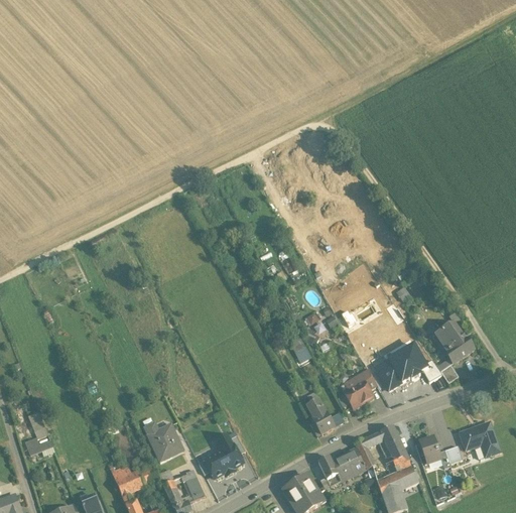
[(317,317),(312,311),(307,314),(311,322),(317,317)]
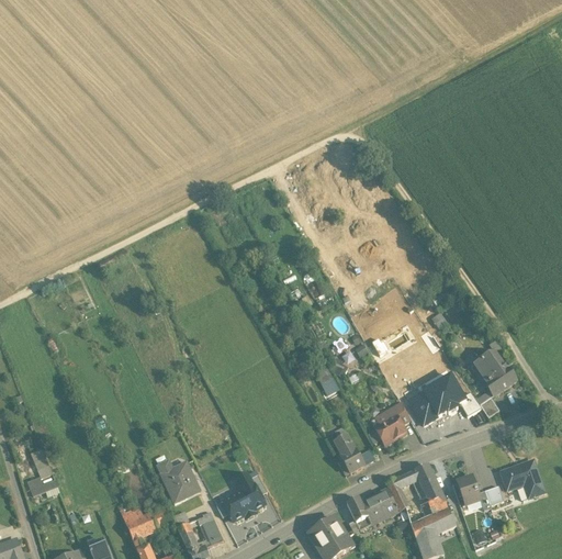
[(368,354),(362,345),(357,349),(362,357),(368,354)]
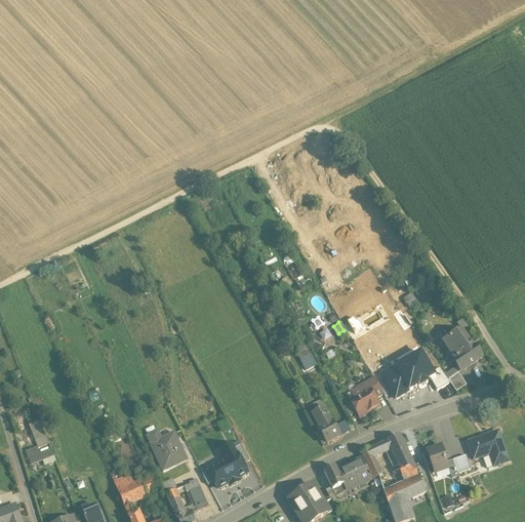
[(325,339),(332,333),(327,327),(320,332),(325,339)]
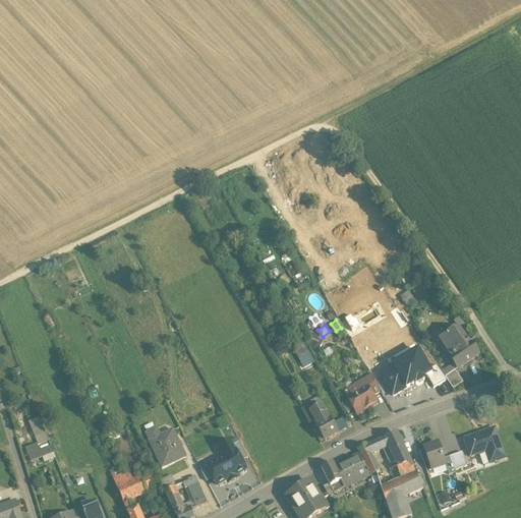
[(466,337),(459,326),(441,338),(452,354),(450,355),(458,367),(478,352),(471,341),(468,343),(464,338),(466,337)]
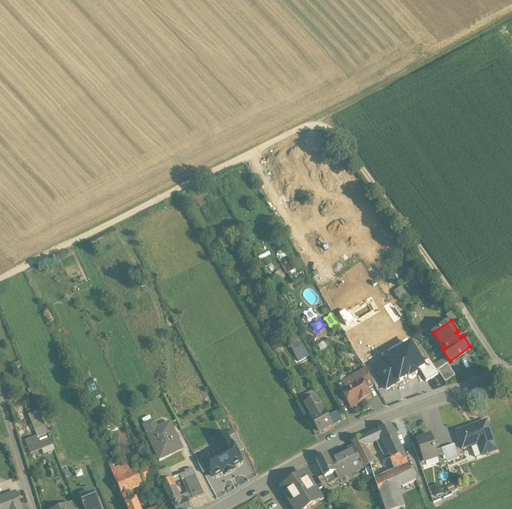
[(312,342),(316,335),(310,332),(306,338),(312,342)]
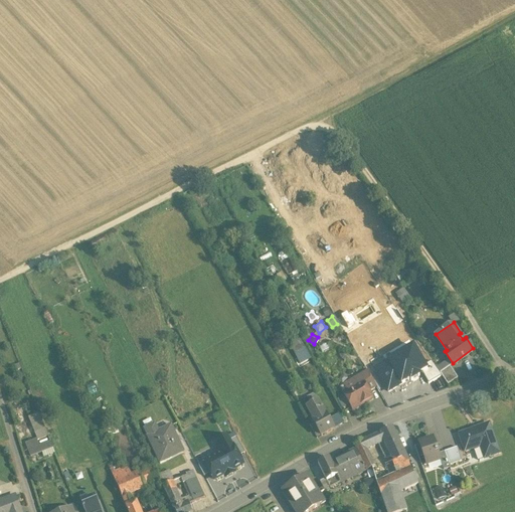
[(290,342),(300,361),(311,355),(300,336),(290,342)]
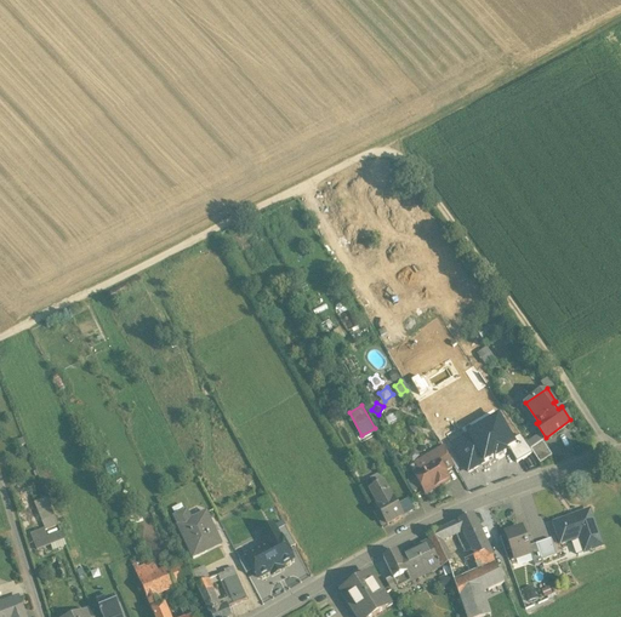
[(500,415),(469,432),(485,460),(496,453),(497,456),(507,450),(506,449),(516,443),(500,415)]
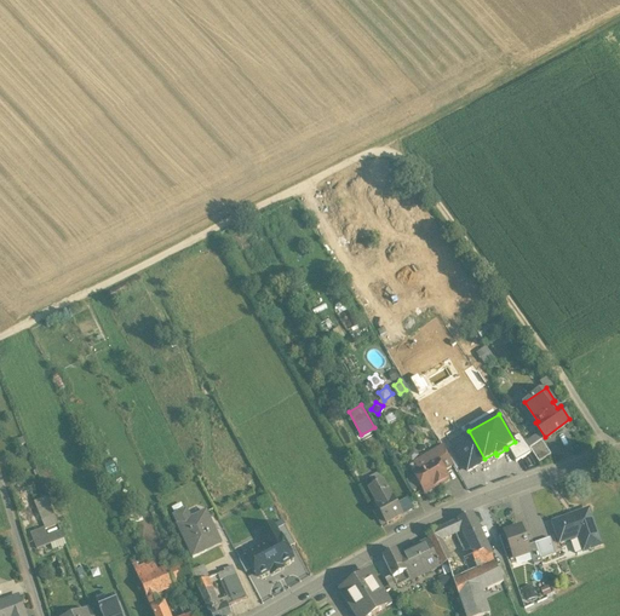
[(452,441),(468,468),(484,459),(469,431),(452,441)]
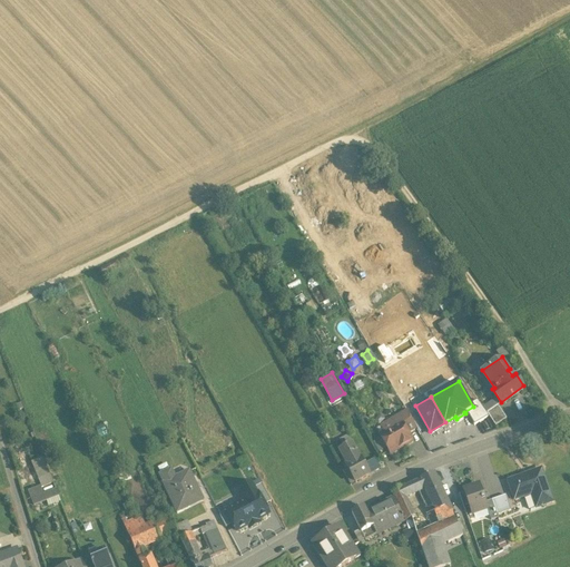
[(498,403),(487,411),(490,416),(495,423),(507,416),(498,403)]
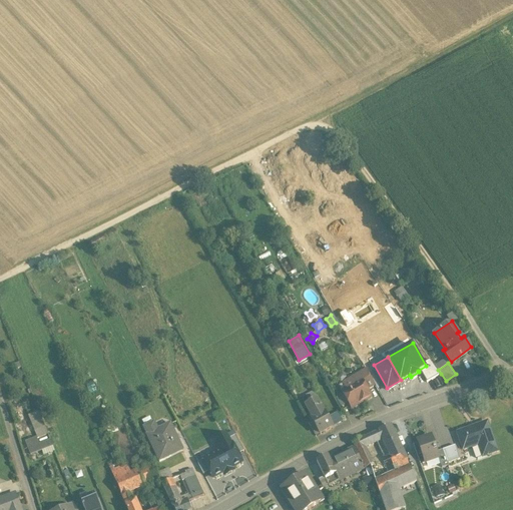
[(366,367),(354,374),(358,380),(361,378),(367,388),(375,383),(366,367)]
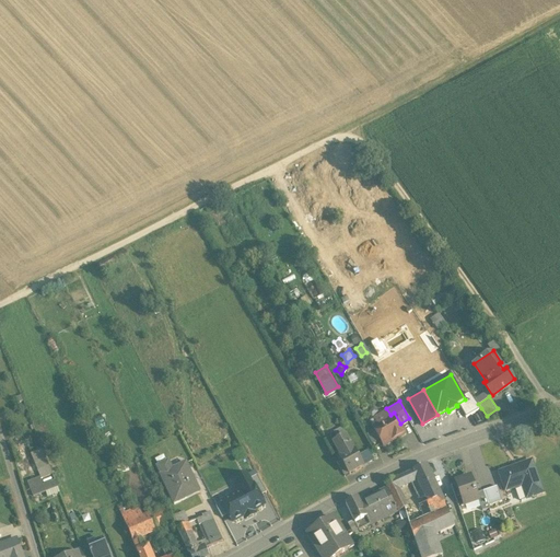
[(400,424),(394,413),(391,415),(373,426),(381,438),(380,441),(382,444),(385,445),(387,443),(388,440),(405,431),(400,424)]
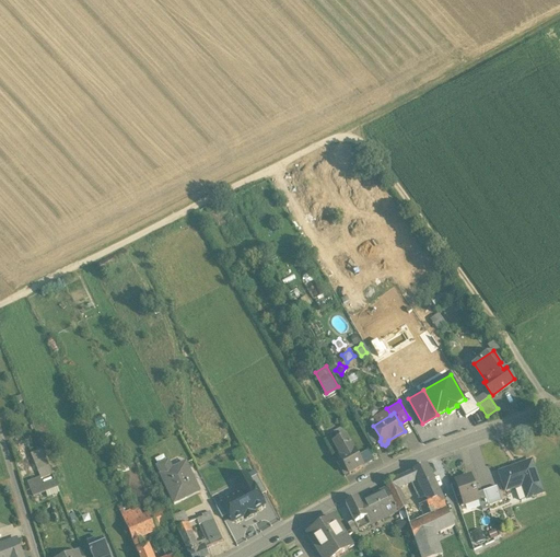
[(341,426),(334,430),(338,439),(346,434),(341,426)]
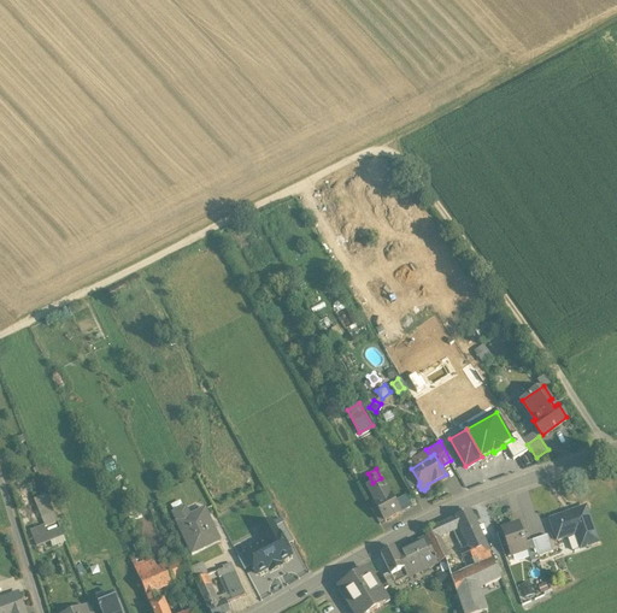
[(399,511),(381,478),(372,483),(368,485),(370,490),(370,494),(371,497),(375,499),(376,501),(376,502),(385,518),(385,519),(399,511)]
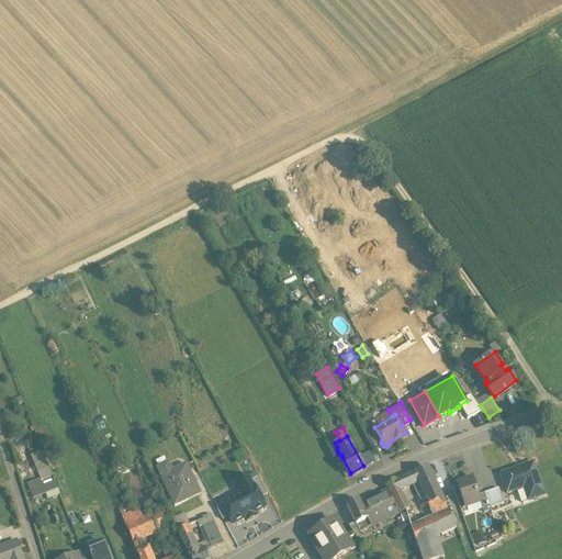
[(38,450),(32,453),(41,479),(42,477),(53,473),(43,449),(38,450)]
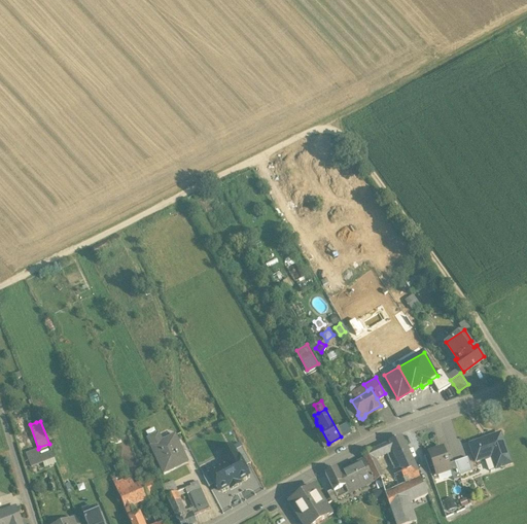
[(175,432),(162,439),(159,431),(147,437),(151,444),(150,445),(164,472),(187,460),(175,432)]
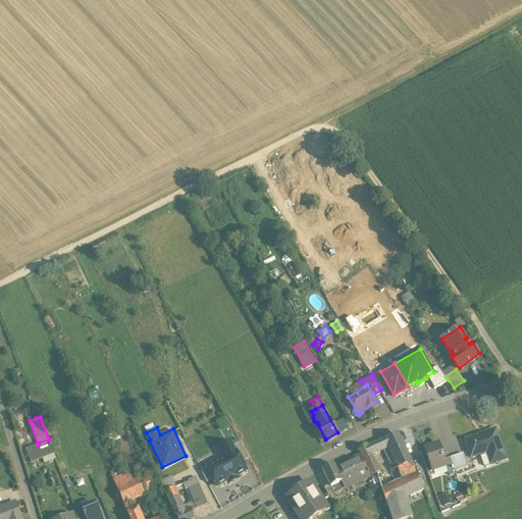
[(480,432),(465,437),(471,456),(486,450),(486,448),(490,446),(496,461),(506,457),(497,429),(481,434),(480,432)]
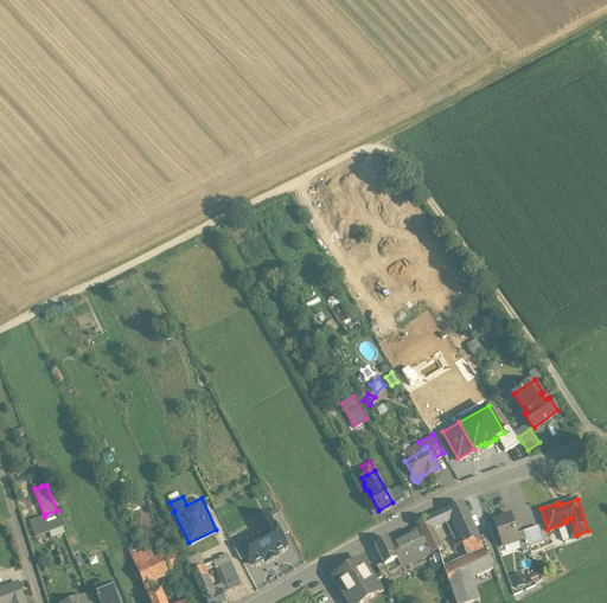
[(461,500),(447,507),(451,513),(452,517),(446,519),(453,536),(460,534),(474,527),(461,500)]
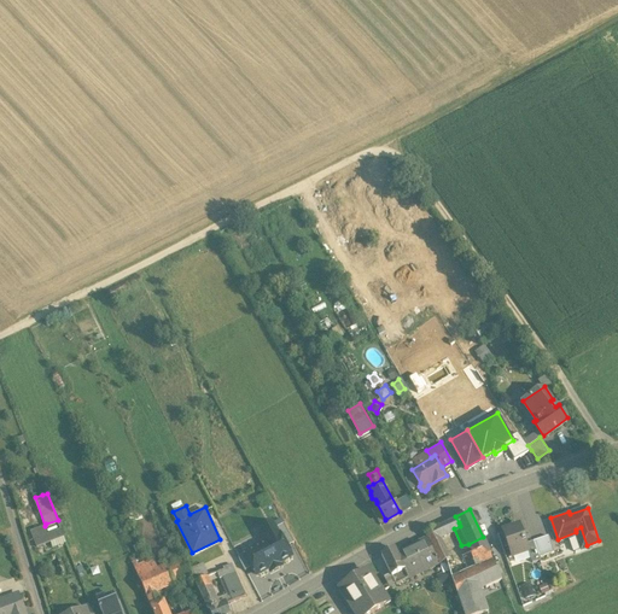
[(280,516),(273,521),(285,544),(293,541),(280,516)]
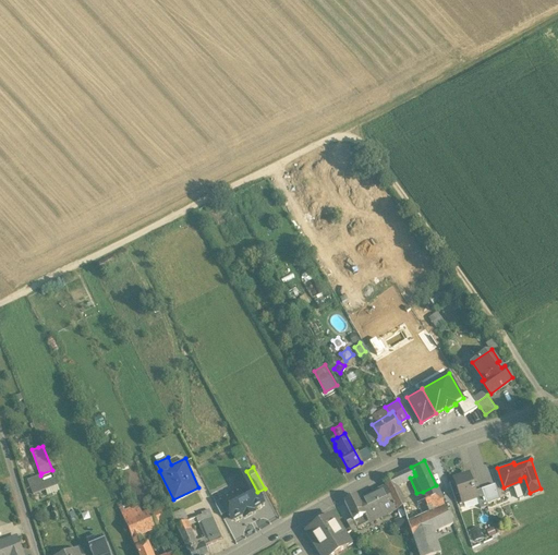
[(411,467),(392,475),(396,481),(414,472),(411,467)]
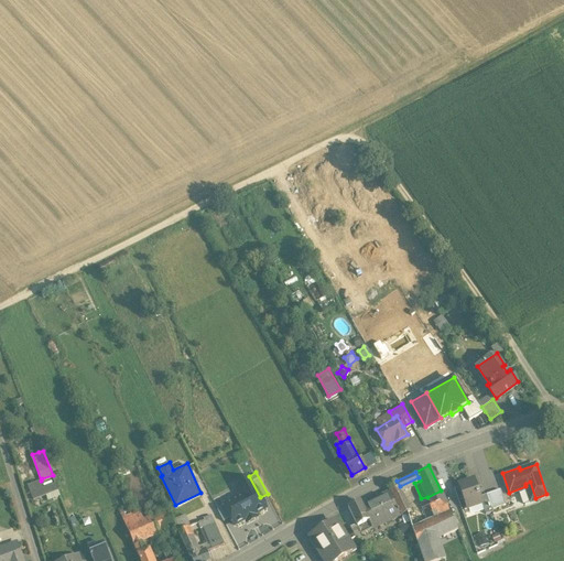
[(260,497),(249,476),(236,483),(241,492),(223,502),(224,504),(229,516),(235,525),(246,518),(247,521),(258,516),(257,513),(266,508),(260,497)]
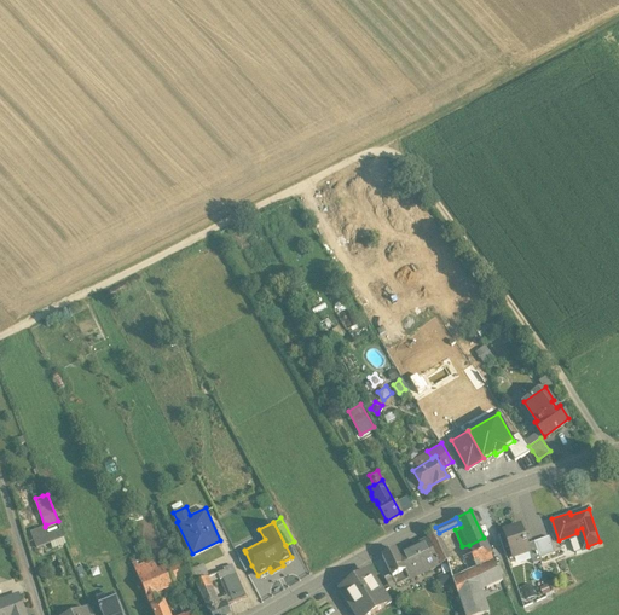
[(527,543),(521,526),(514,528),(513,526),(503,529),(513,555),(528,550),(530,549),(527,543)]
